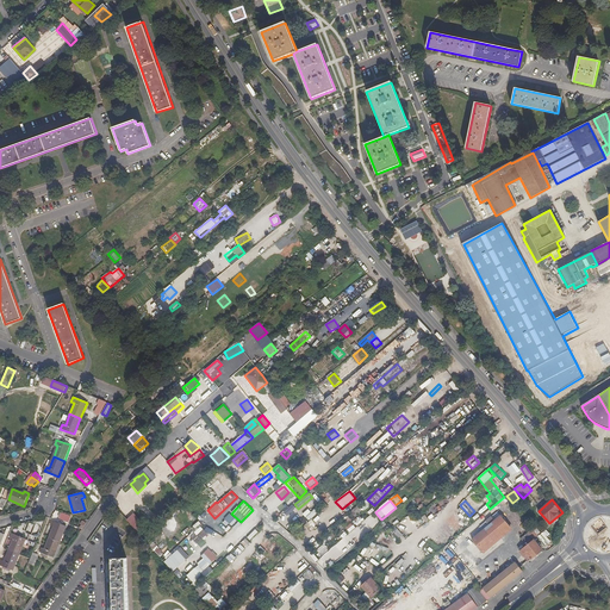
[(368,502),(350,510),(354,516),(371,508),(368,502)]
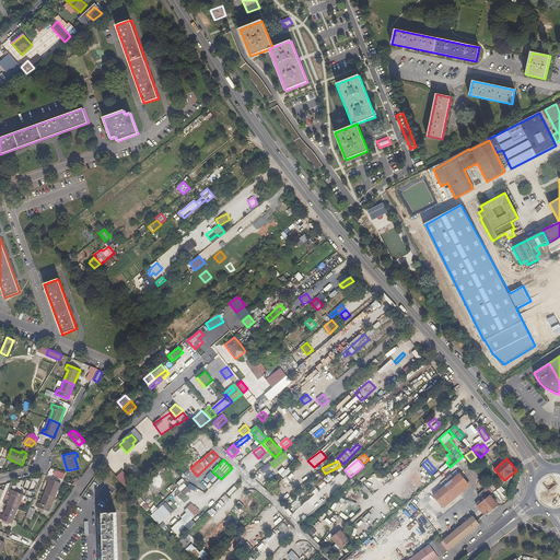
[(278,471),(280,475),(277,477),(279,480),(292,471),(290,467),(284,470),(283,468),(278,471)]
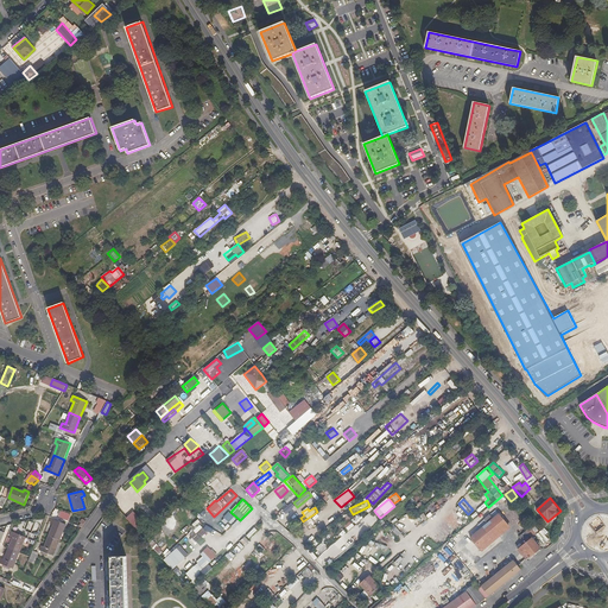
[(69,520),(71,514),(62,511),(59,517),(69,520)]
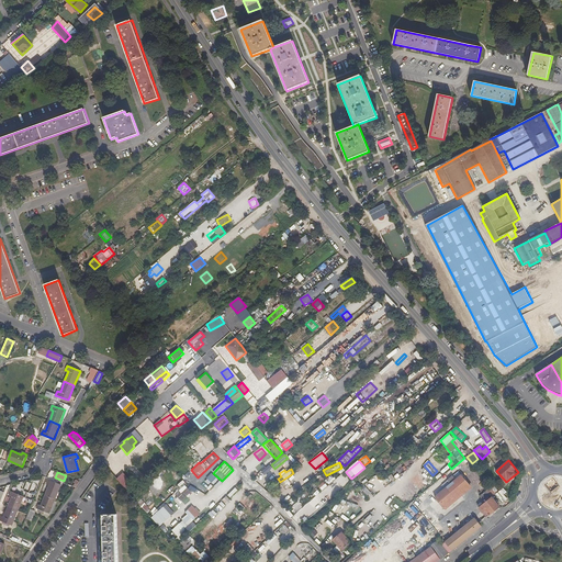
[(450,484),(460,475),(457,472),(448,481),(450,484)]
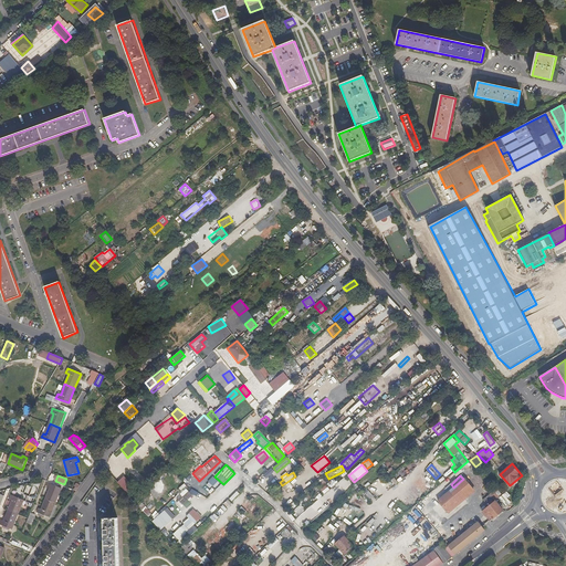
[(123,477),(117,483),(128,493),(135,486),(123,477)]
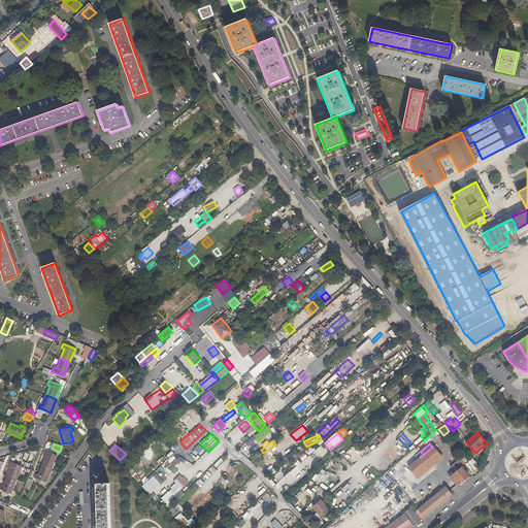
[(195,449),(201,456),(205,451),(199,444),(195,449)]
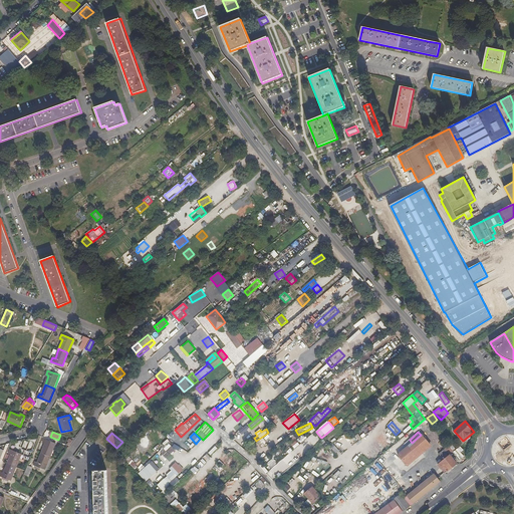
[(431,444),(423,434),(399,454),(407,464),(431,444)]
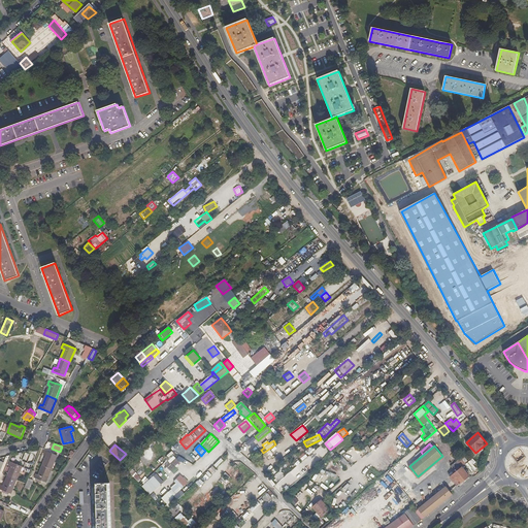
[(306,452),(309,455),(315,450),(311,447),(306,452)]
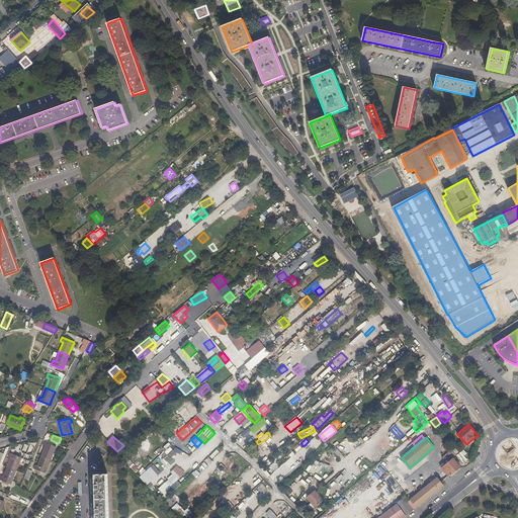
[(42,456),(51,460),(57,446),(45,442),(41,450),(45,451),(42,456)]
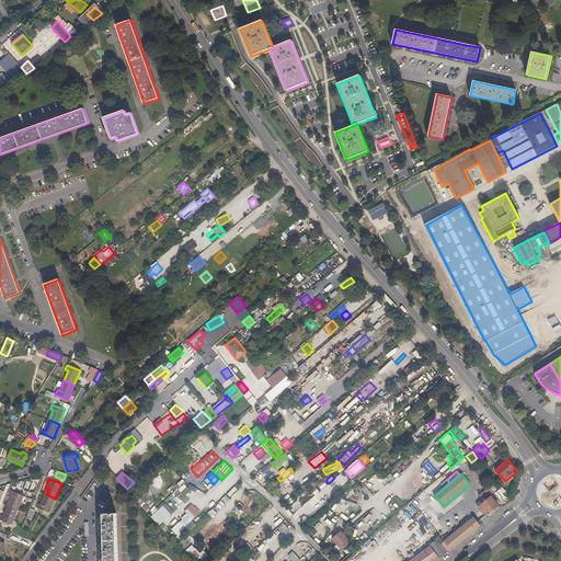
[(322,481),(317,487),(319,489),(313,493),(318,499),(316,500),(321,505),(327,500),(321,494),(325,490),(323,488),(327,485),(322,481)]
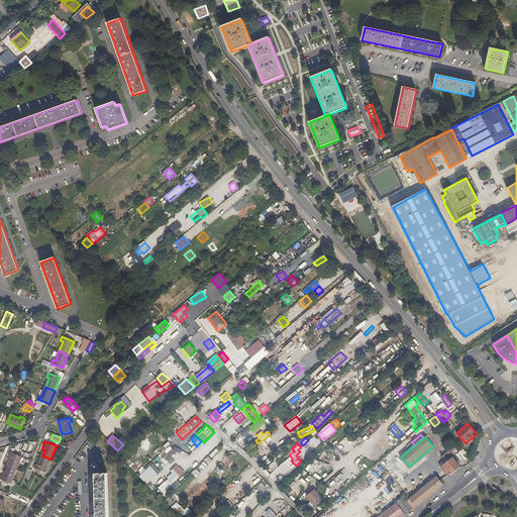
[(340,457),(346,451),(338,444),(332,449),(340,457)]
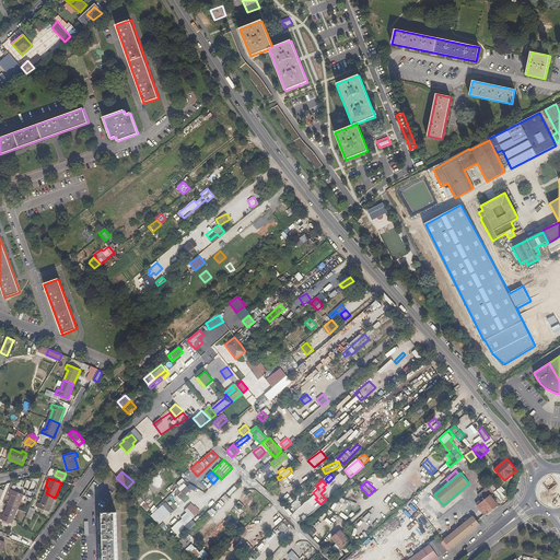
[(174,492),(181,500),(191,491),(184,482),(174,492)]
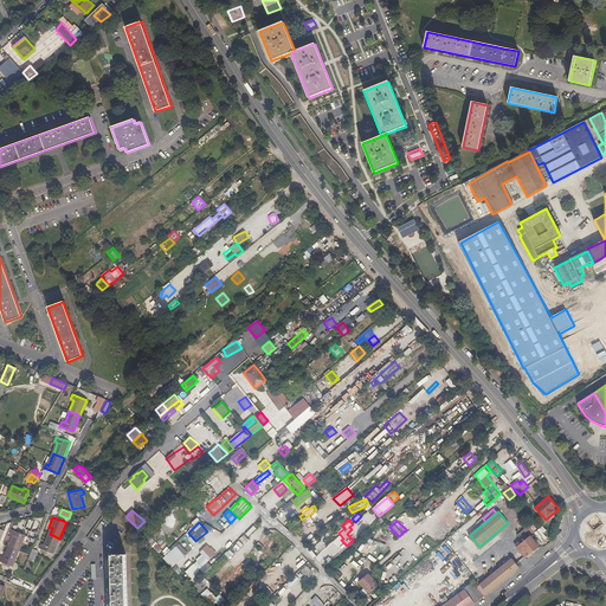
[(11,541),(10,546),(20,550),(25,535),(12,530),(8,540),(11,541)]
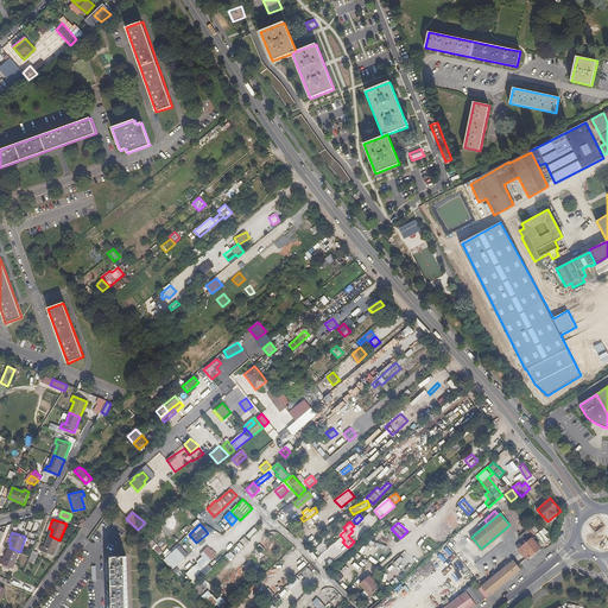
[(54,556),(59,540),(50,536),(45,546),(42,545),(40,551),(54,556)]
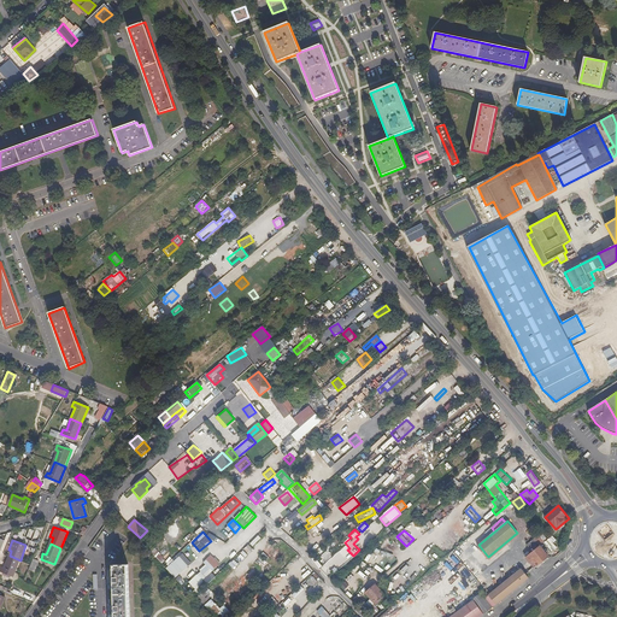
[(536,565),(548,557),(541,546),(526,558),(530,564),(533,562),(536,565)]
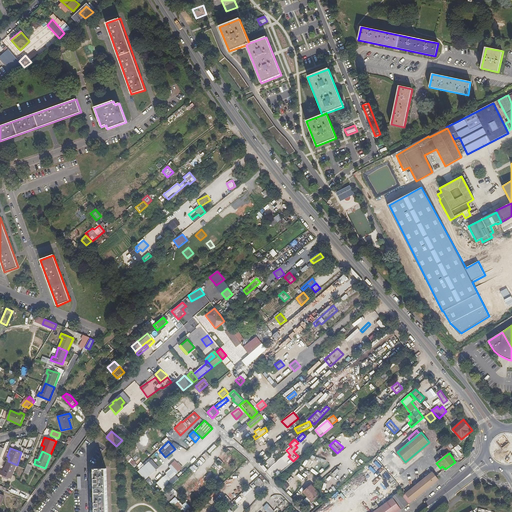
[(137,466),(148,478),(163,464),(155,456),(144,465),(141,462),(137,466)]
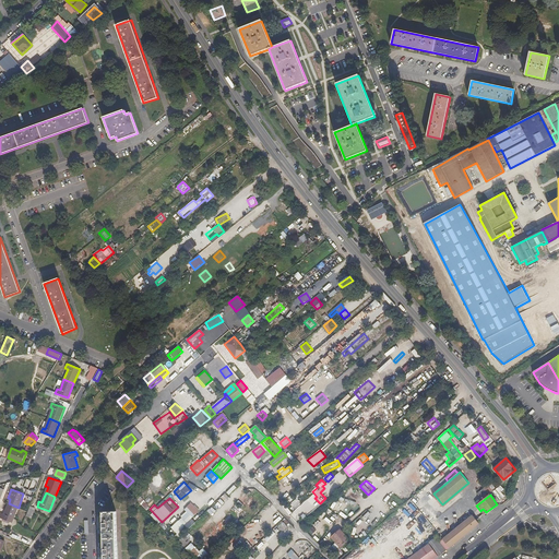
[(297,499),(290,504),(295,510),(301,504),(297,499)]
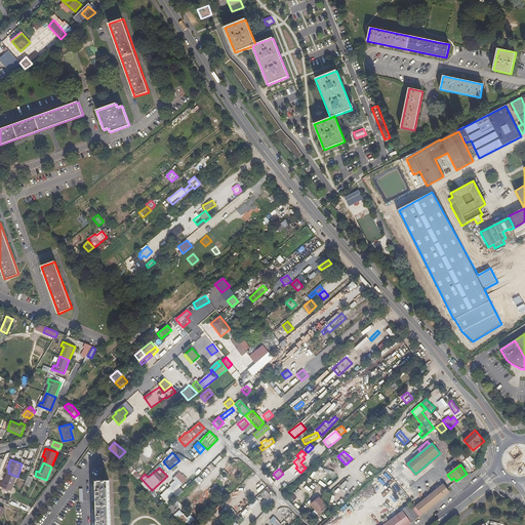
[(131,473),(138,480),(142,477),(134,470),(131,473)]
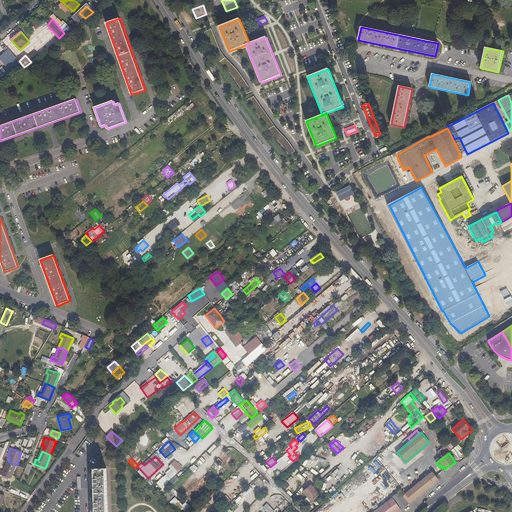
[(187,469),(192,464),(187,459),(181,464),(187,469)]
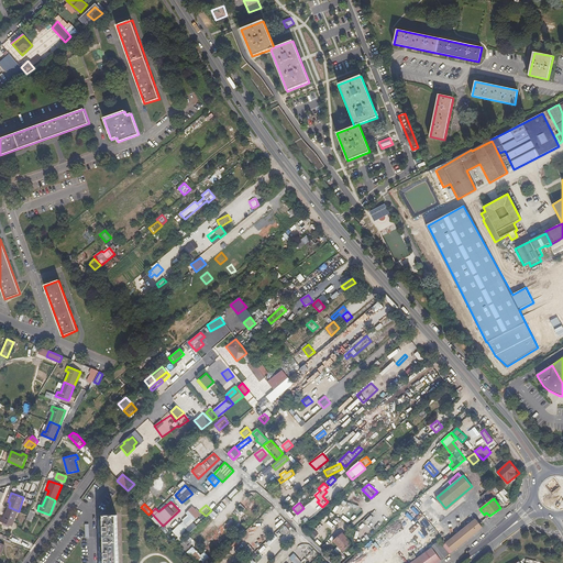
[(172,531),(181,541),(197,527),(194,522),(201,515),(192,506),(186,514),(188,516),(172,531)]
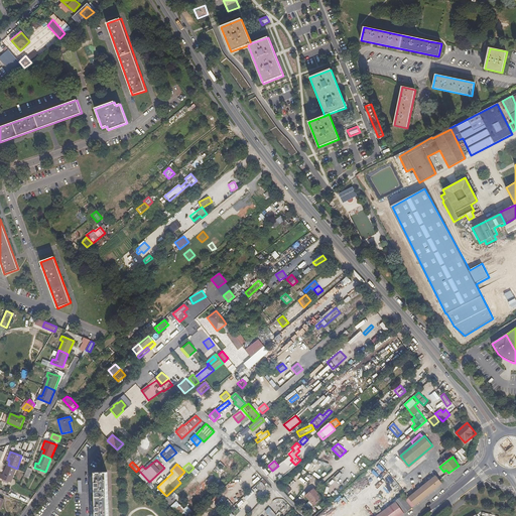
[(17,469),(8,465),(4,475),(2,474),(0,478),(12,482),(17,469)]
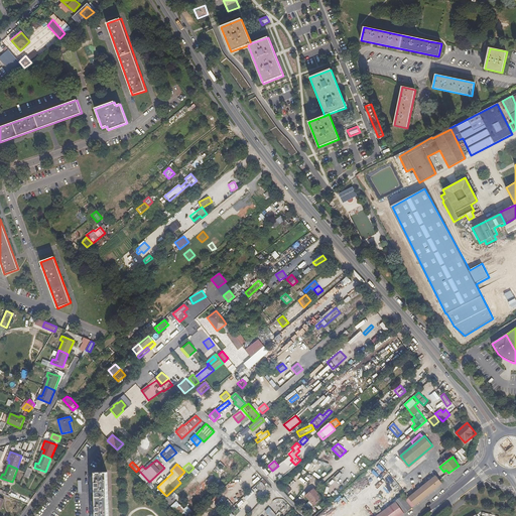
[(108,515),(107,472),(95,472),(96,515),(108,515)]
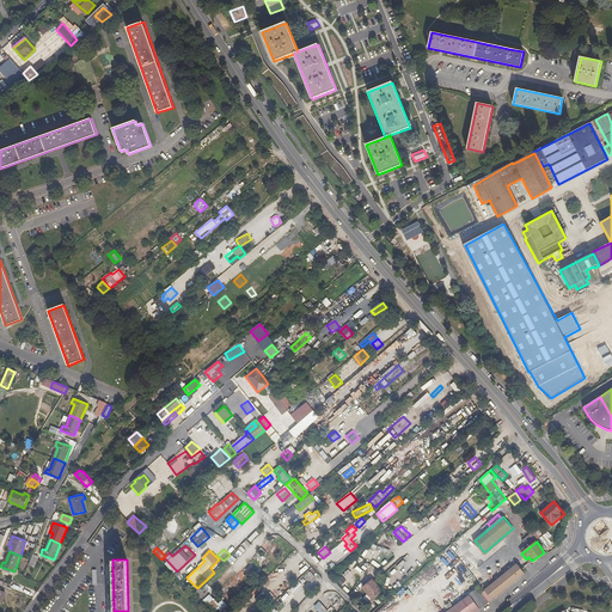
[(412,563),(405,569),(410,576),(418,570),(412,563)]
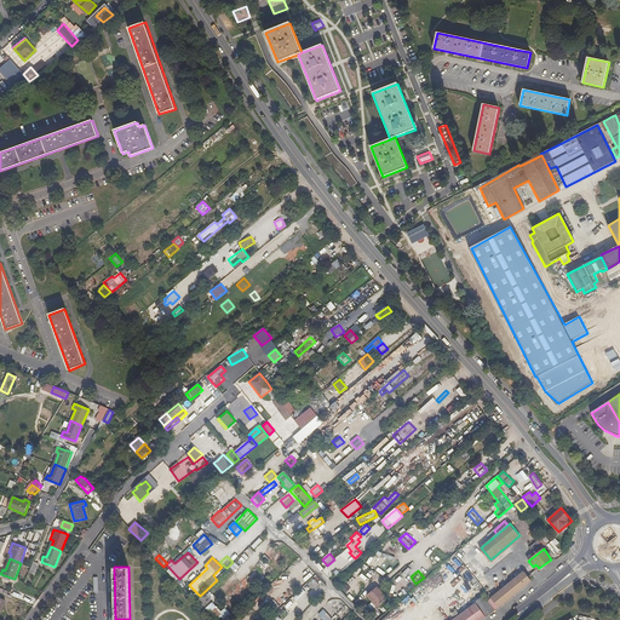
[(532,581),(528,578),(524,573),(493,598),(499,607),(532,581)]
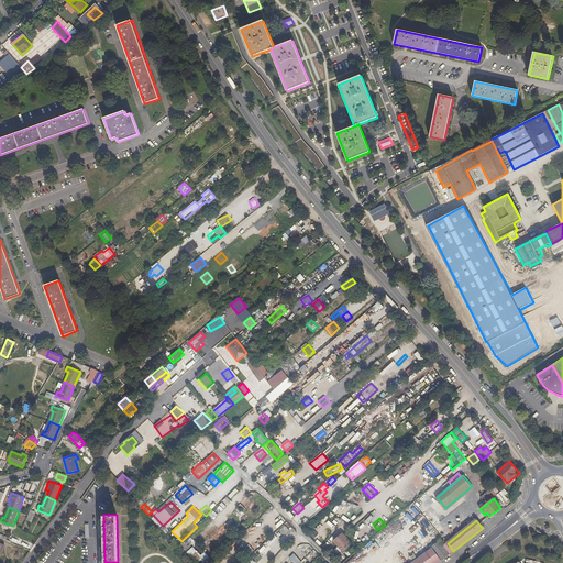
[(343,533),(334,541),(343,550),(351,543),(343,533)]
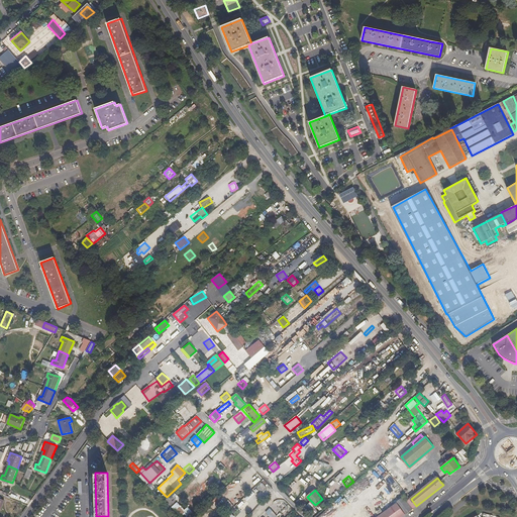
[(242,491),(237,496),(240,499),(245,494),(242,491)]
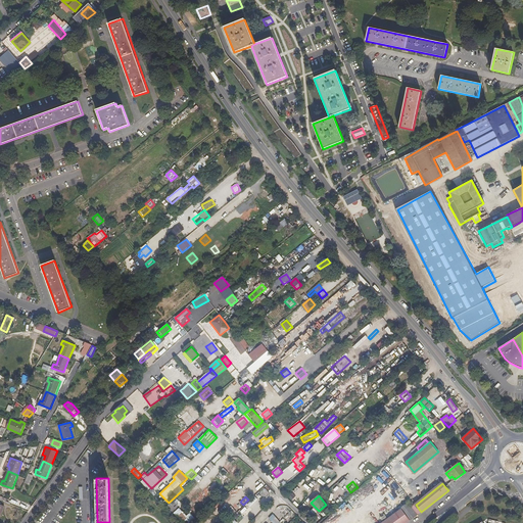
[(412,520),(421,512),(416,505),(412,508),(408,504),(400,509),(400,510),(409,520),(412,520)]
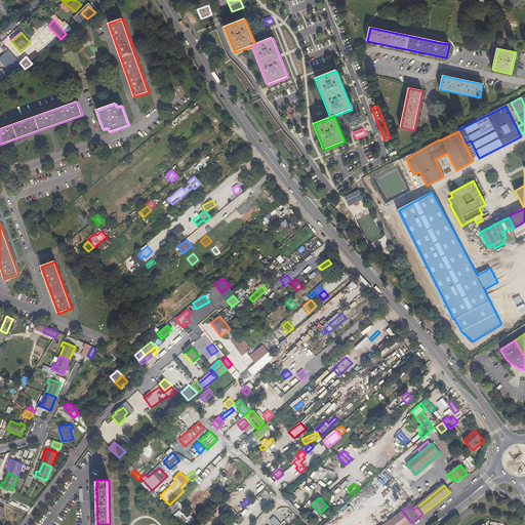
[(241,512),(243,515),(250,510),(248,507),(241,512)]
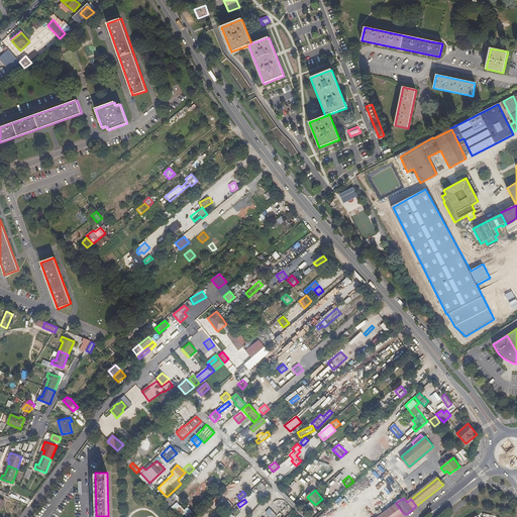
[(180,516),(189,516),(194,513),(188,507),(185,510),(178,502),(172,508),(180,516)]
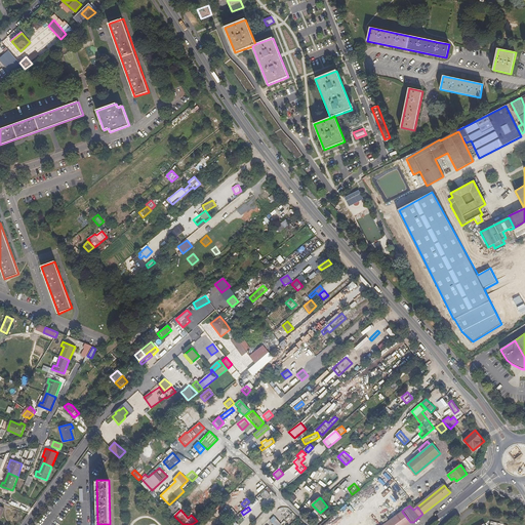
[(406,524),(410,522),(402,512),(384,524),(406,524)]
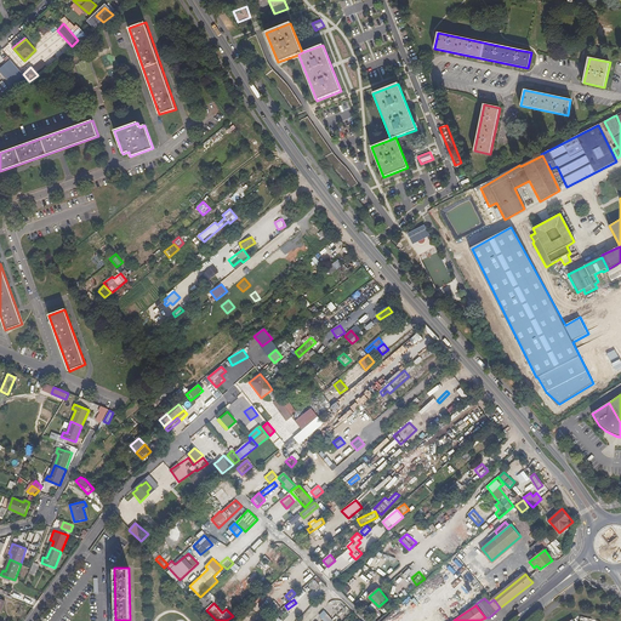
[(320,615),(325,620),(331,620),(334,620),(324,610),(320,615)]
